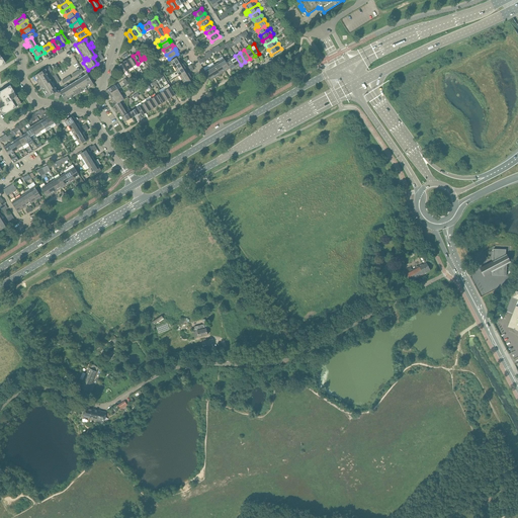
[(138,64),(133,56),(128,59),(133,67),(138,64)]
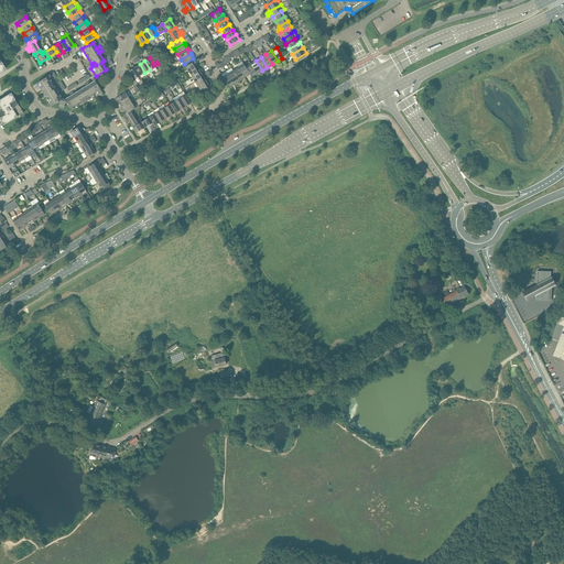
[(251,77),(257,74),(250,64),(249,61),(243,64),(245,67),(250,75),(251,77)]
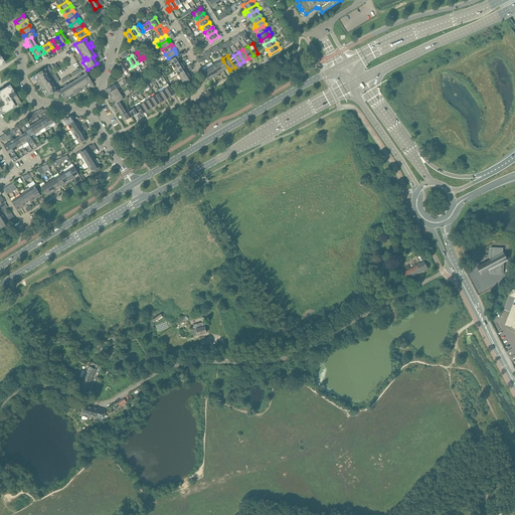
[(228,58),(234,67),(239,64),(233,55),(228,58)]
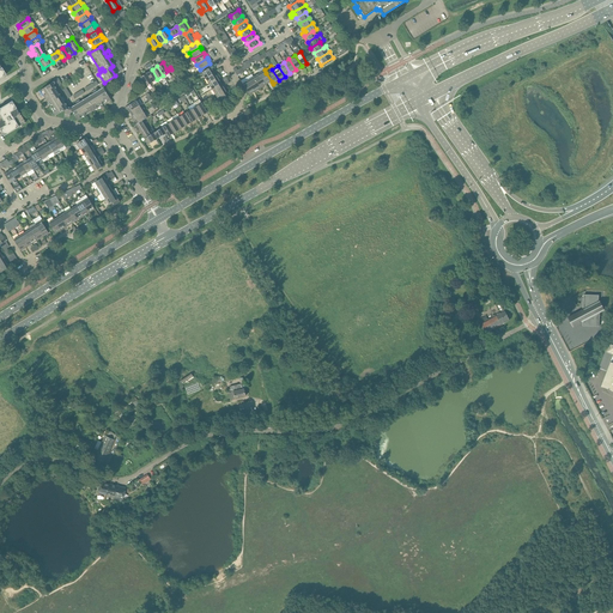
[(205,78),(214,73),(211,67),(201,72),(205,78)]
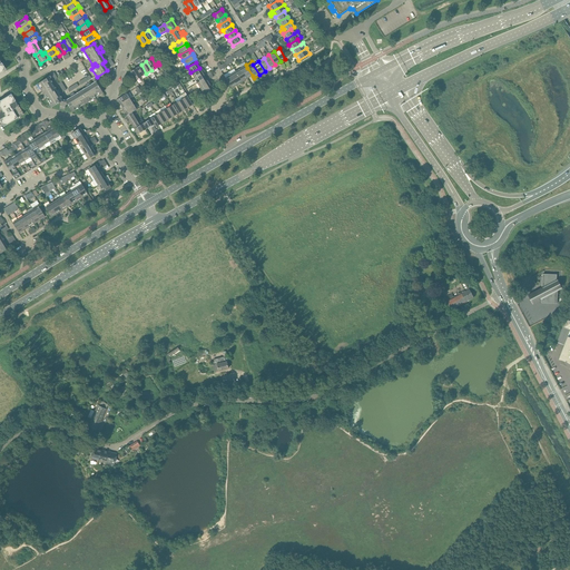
[(146,74),(141,65),(136,68),(141,77),(146,74)]
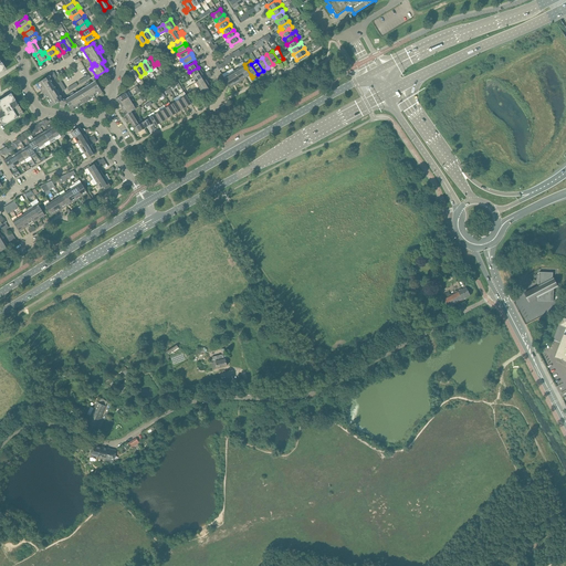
[(245,67),(244,64),(239,67),(245,77),(251,75),(245,67)]
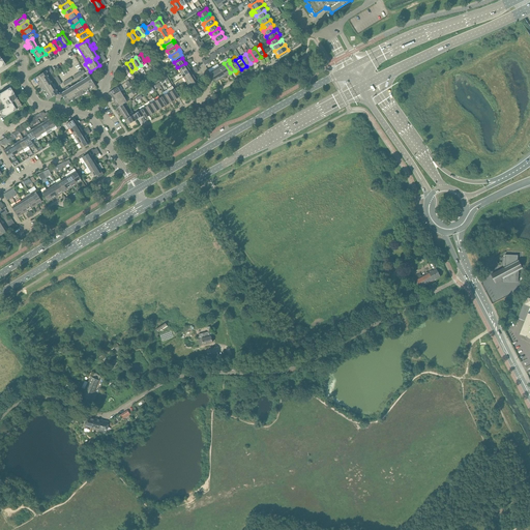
[(131,71),(126,63),(121,66),(126,75),(131,71)]
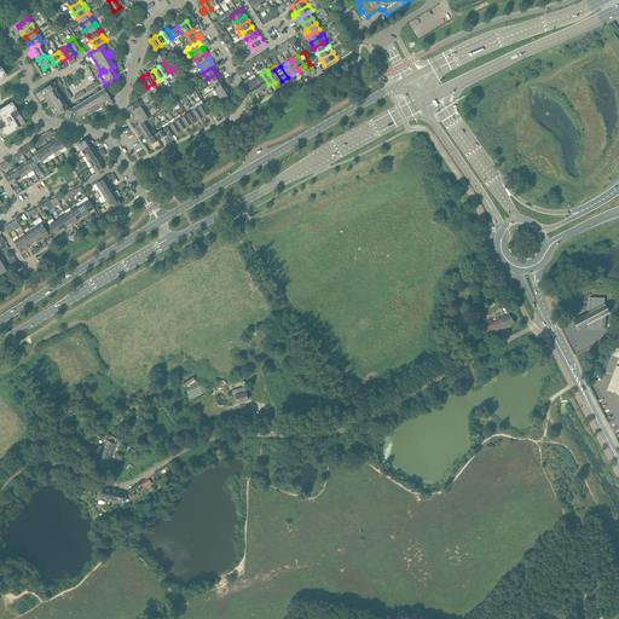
[(220,79),(217,74),(207,79),(210,85),(220,79)]
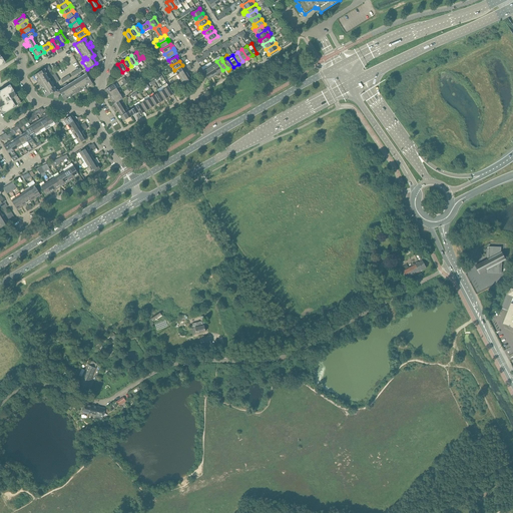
[(212,64),(217,73),(222,70),(216,61),(212,64)]
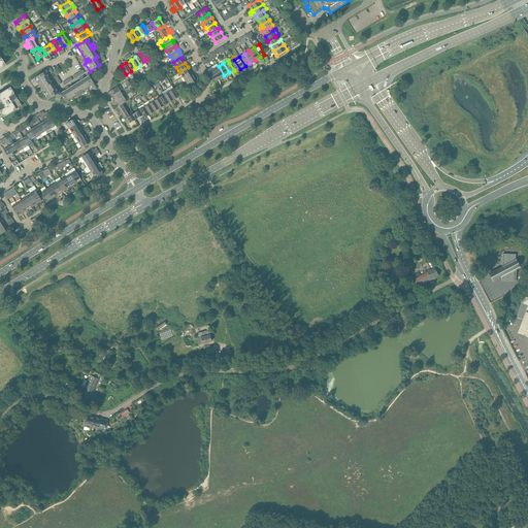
[(213,69),(220,78),(224,75),(219,66),(213,69)]
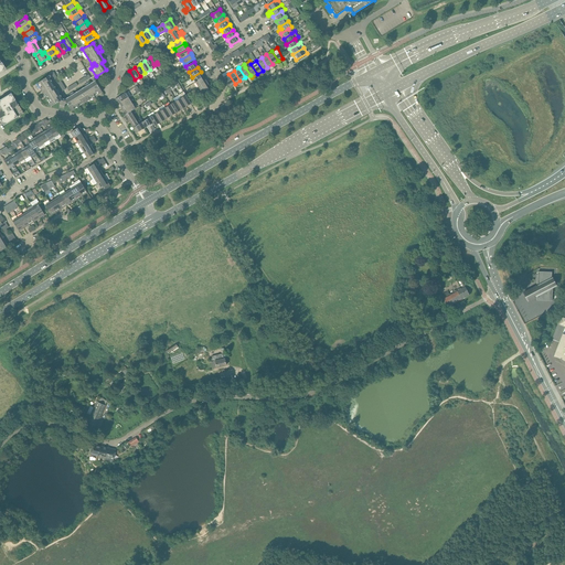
[(195,83),(204,77),(201,72),(192,77),(195,83)]
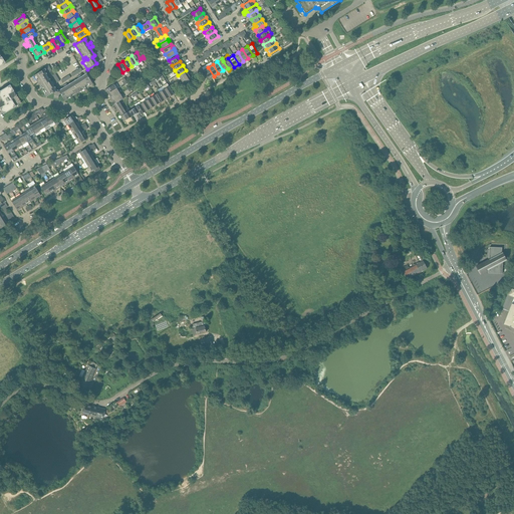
[(73,76),(82,70),(80,67),(71,73),(73,76)]
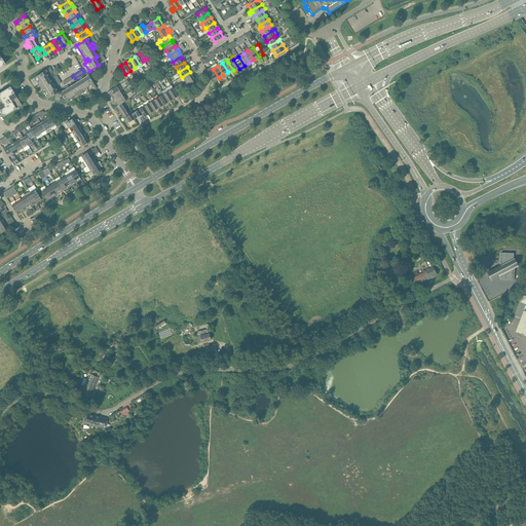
[(213,69),(208,72),(214,81),(219,78),(213,69)]
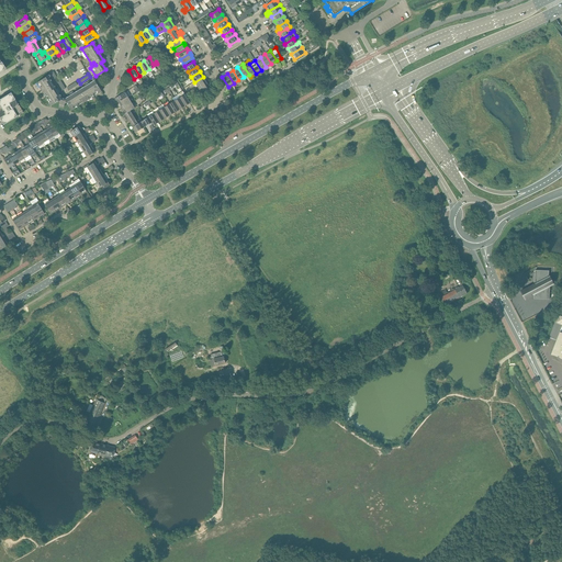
[(63,100),(62,100),(57,93),(60,92),(58,88),(55,90),(46,77),(37,82),(41,87),(40,88),(43,93),(44,92),(51,102),(49,103),(51,105),(58,101),(59,103),(58,107),(59,107),(62,108),(63,100)]
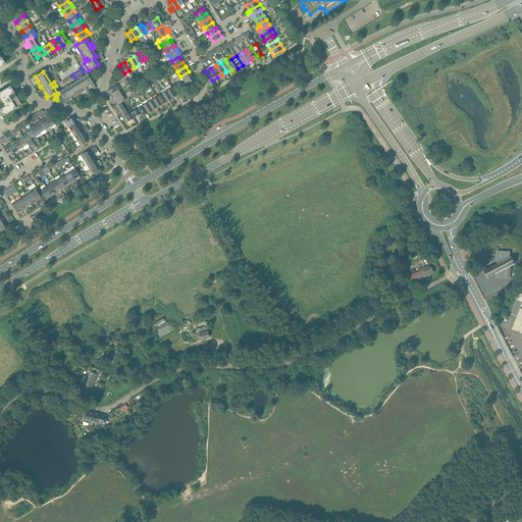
[(191,75),(189,71),(180,76),(184,81),(191,75)]
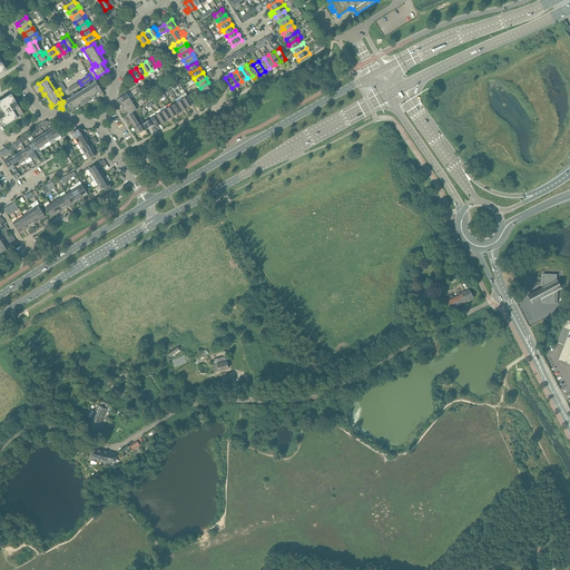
[(71,98),(66,102),(64,101),(62,109),(64,109),(65,109),(66,105),(67,105),(71,112),(75,110),(74,109),(84,102),(85,104),(90,100),(89,99),(99,94),(100,95),(102,92),(97,82),(90,86),(89,84),(85,86),(87,89),(76,96),(74,92),(69,95),(71,98)]
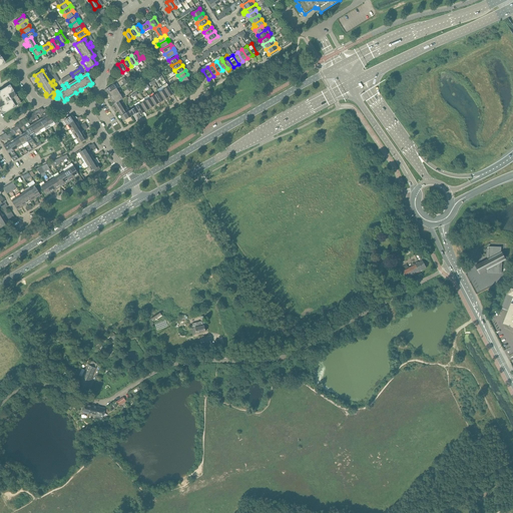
[(183,84),(190,79),(187,74),(180,79),(183,84)]
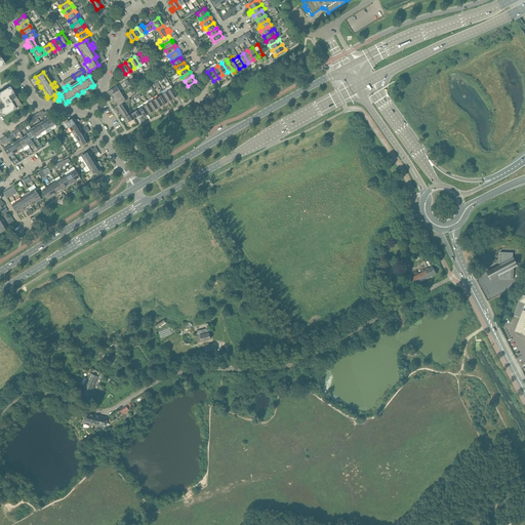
[(22,105),(10,86),(0,92),(0,111),(3,116),(22,105)]
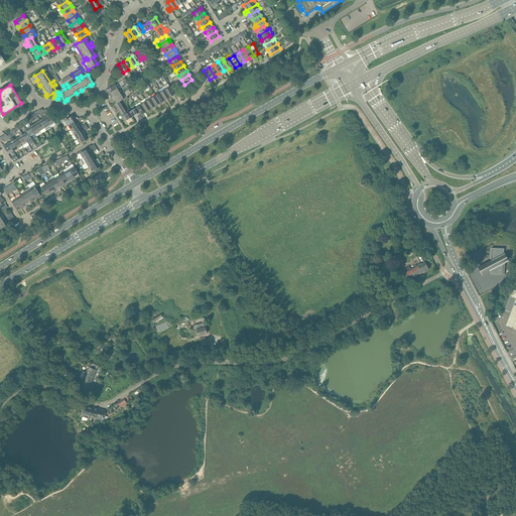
[(115,85),(106,90),(105,91),(107,92),(109,95),(118,90),(115,85)]
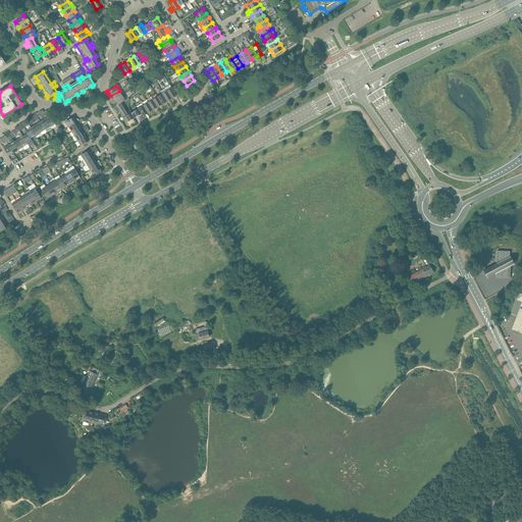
[(171,88),(166,91),(171,99),(176,96),(171,88)]
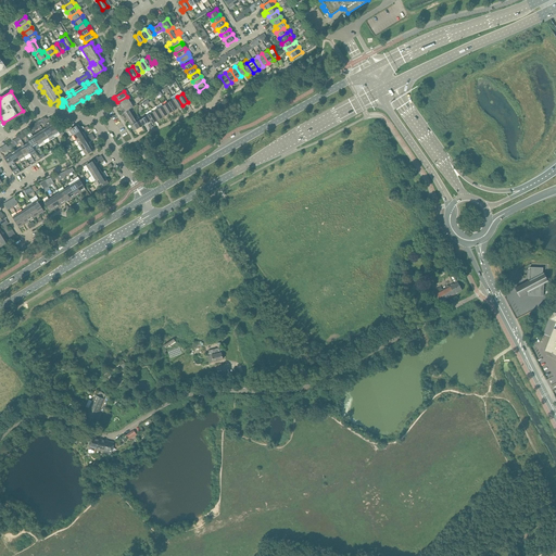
[(118,106),(119,108),(129,101),(127,97),(117,102),(119,105),(118,106)]
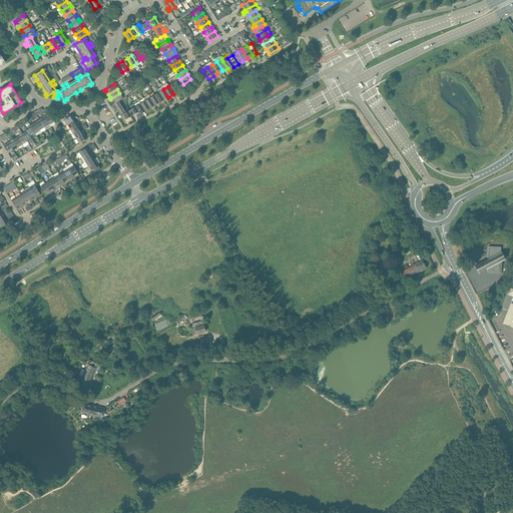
[(163,100),(168,97),(163,89),(159,92),(163,100)]
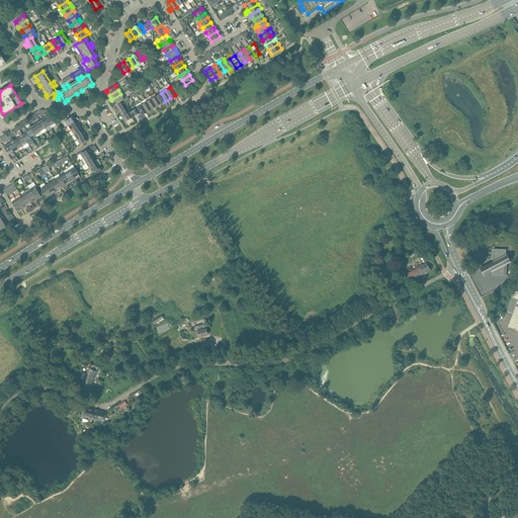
[(161,104),(165,101),(161,93),(156,96),(161,104)]
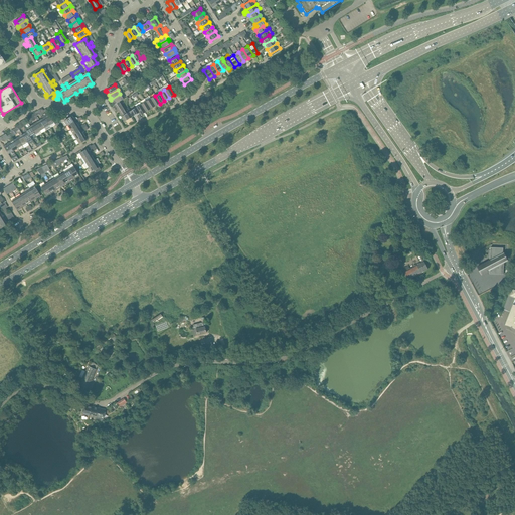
[(113,101),(115,104),(119,102),(123,99),(120,94),(111,100),(112,102),(113,101)]
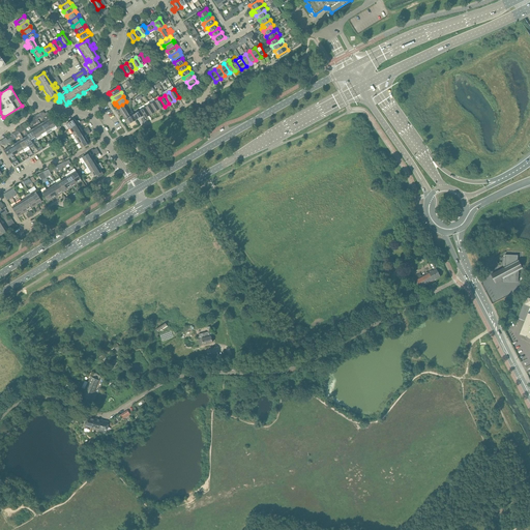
[(159,98),(154,101),(159,109),(165,107),(159,98)]
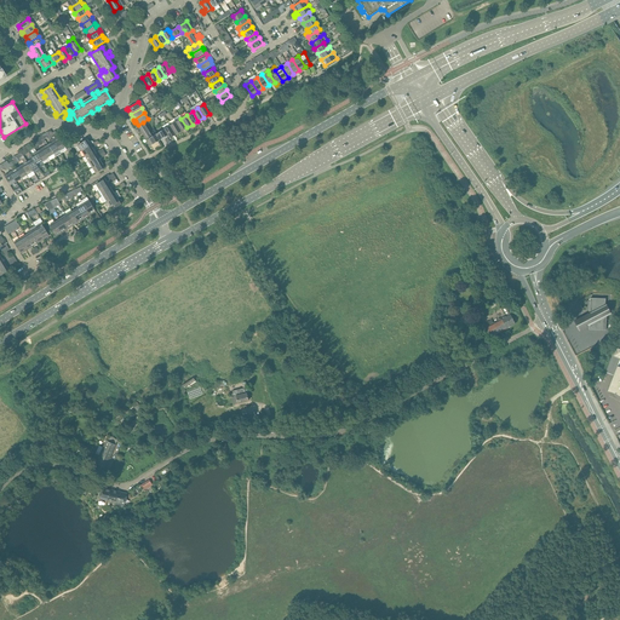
[(179,116),(173,119),(174,122),(181,131),(187,127),(181,119),(179,116)]
